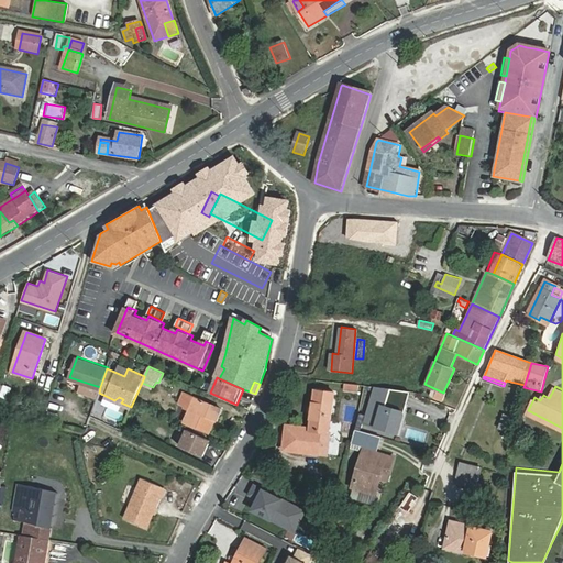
[(345,383),(344,392),(359,393),(360,384),(345,383)]
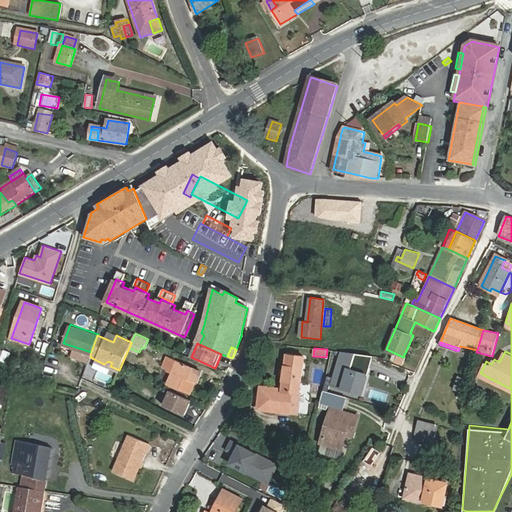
[(341,352),(332,385),(357,392),(362,376),(367,377),(369,368),(353,363),(356,354),(341,352)]
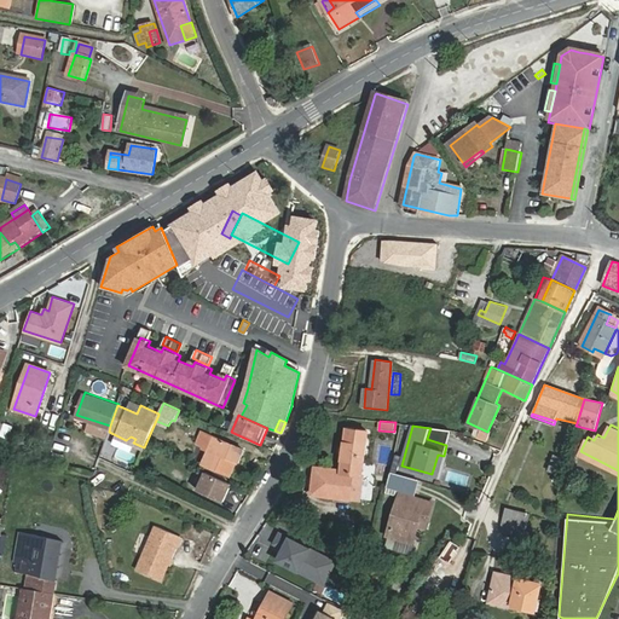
[(446,445),(450,431),(431,428),(427,439),(446,445)]
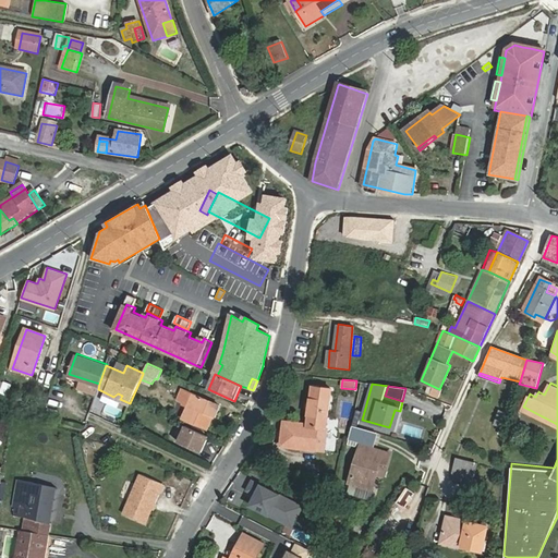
[(310,425),(327,427),(328,427),(332,390),(313,388),(310,425)]
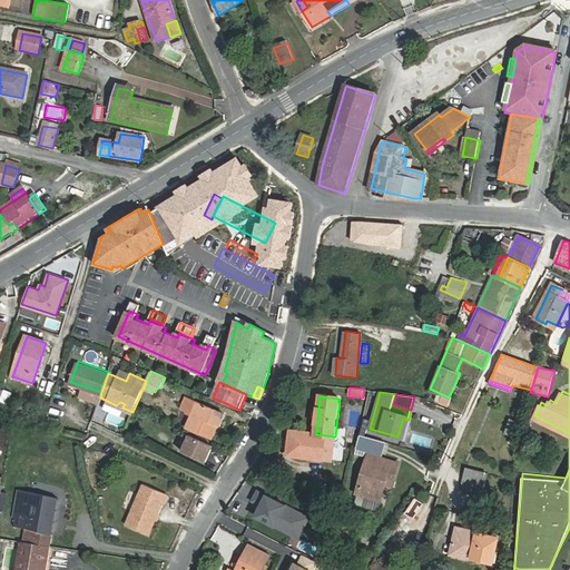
[(190,416),(185,430),(213,440),(218,426),(220,428),(226,413),(187,397),(183,409),(188,411),(189,416),(190,416)]
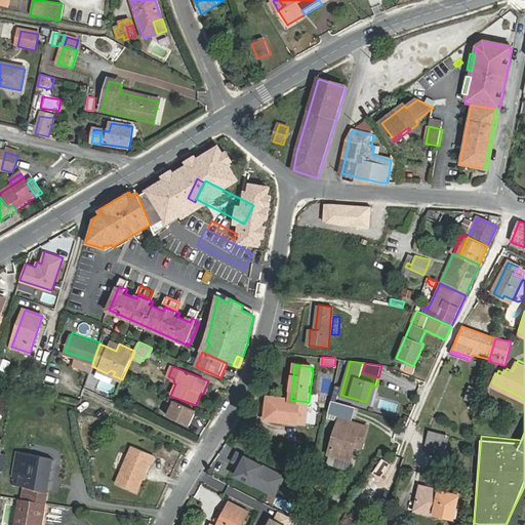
[(45,382),(42,390),(52,393),(54,386),(45,382)]
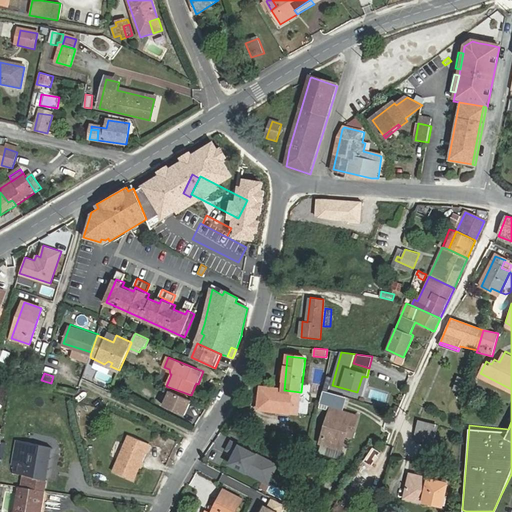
[(362,393),(367,377),(362,376),(357,392),(362,393)]
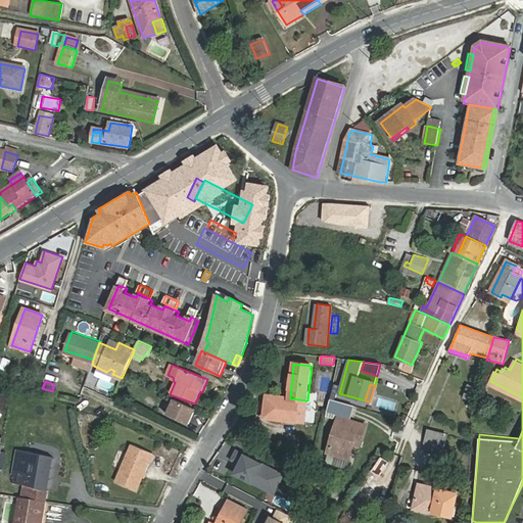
[(465,396),(473,400),(477,389),(468,386),(465,396)]
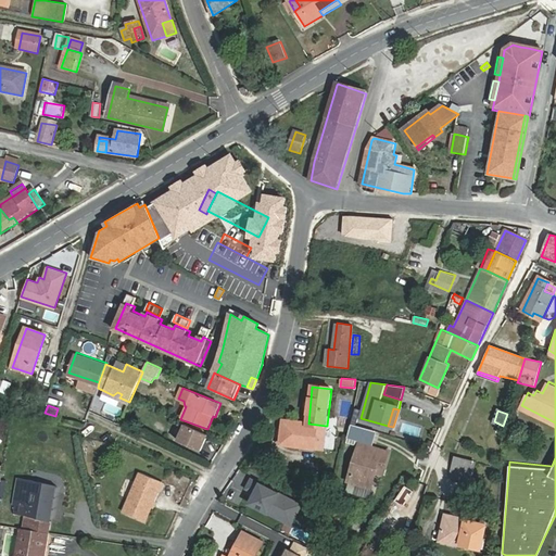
[(307,425),(286,421),(282,443),(323,449),(326,427),(307,425)]
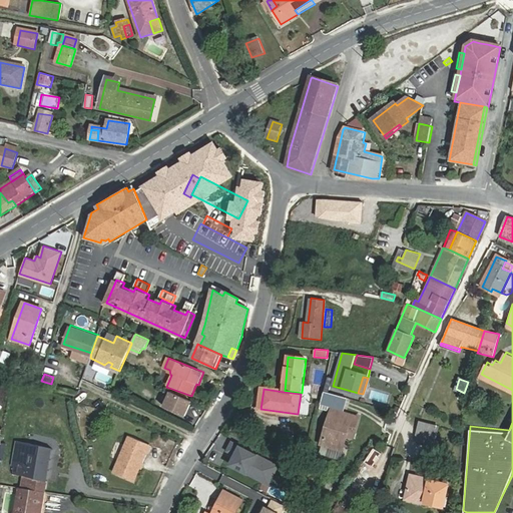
[(185,415),(192,400),(171,391),(164,405),(185,415)]
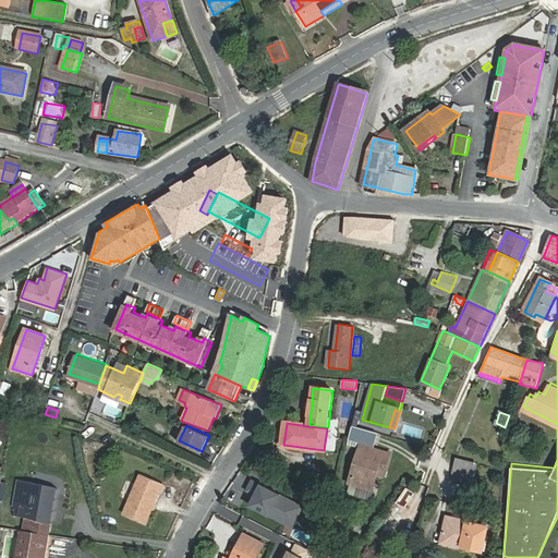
[(352,425),(349,439),(372,445),(375,432),(352,425)]
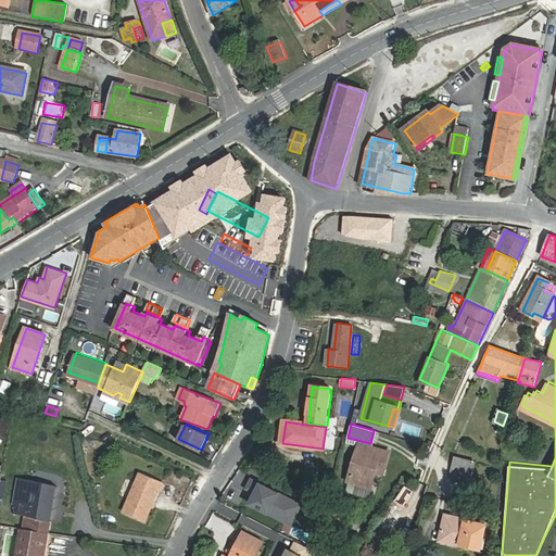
[(351,482),(368,488),(375,468),(383,471),(389,453),(362,444),(351,482)]
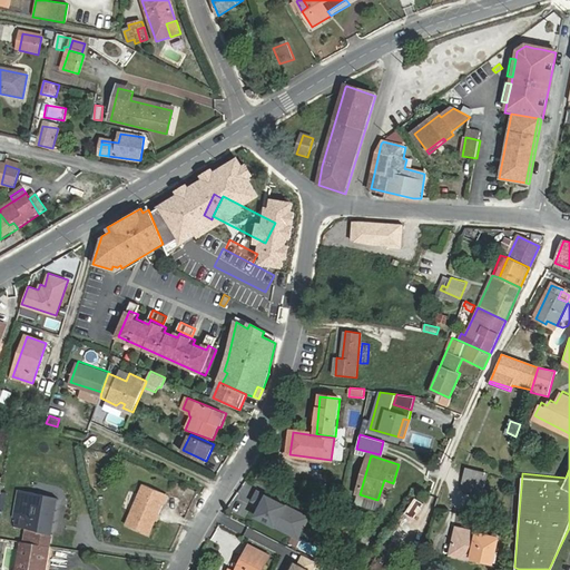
[(468,470),(463,488),(482,493),(487,475),(468,470)]
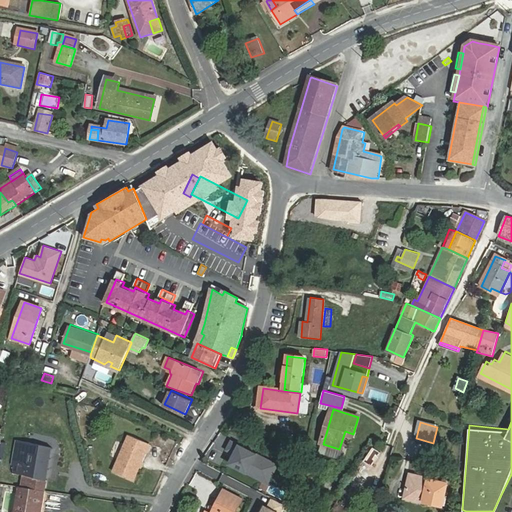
[(345,431),(339,449),(342,450),(346,436),(352,437),(353,434),(345,431)]
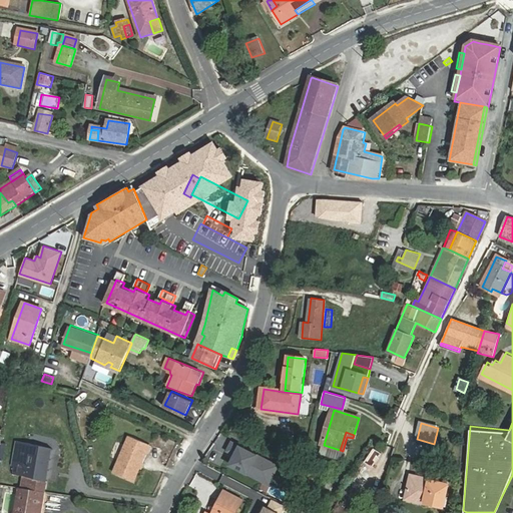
[(132,437),(113,473),(132,483),(151,448),(132,437)]
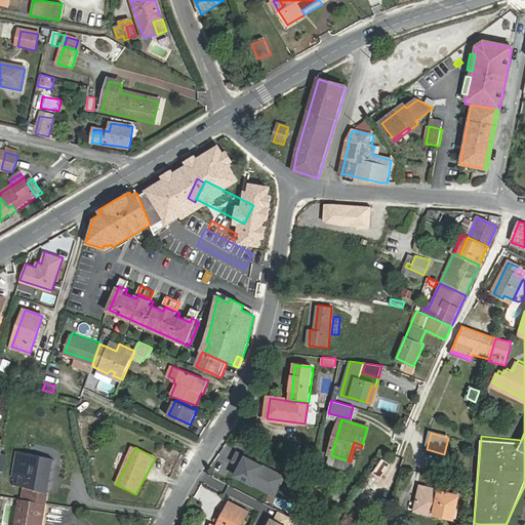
[(53,458),(16,451),(11,478),(14,478),(13,487),(24,488),(22,500),(46,503),(53,458)]
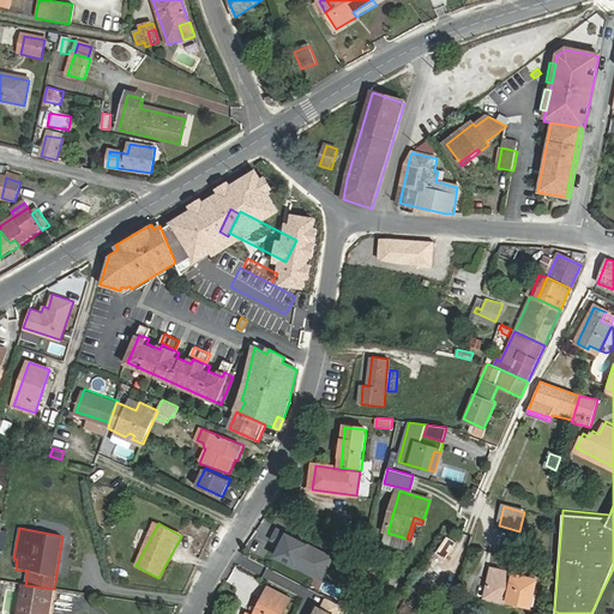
[(277,530),(272,540),(282,545),(276,557),(311,573),(315,563),(323,566),(327,554),(277,530)]
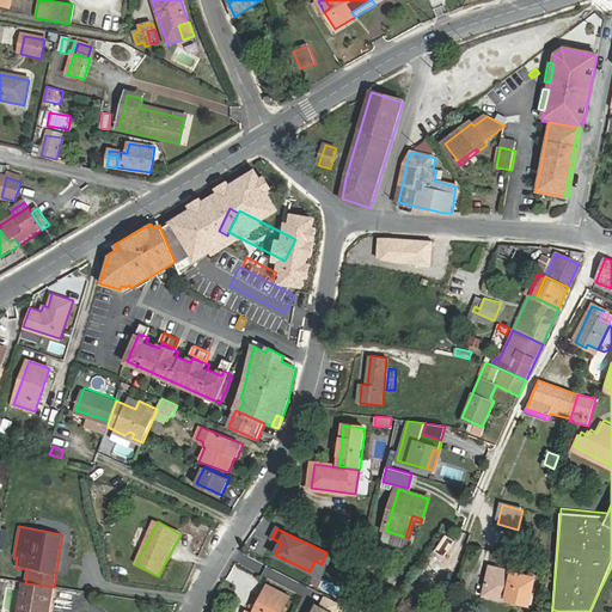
[(450,531),(445,544),(457,549),(461,536),(450,531)]
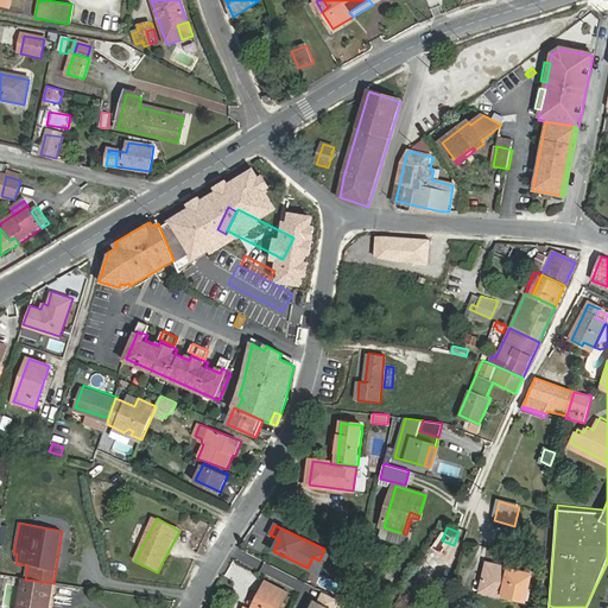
[(515,544),(502,539),(500,546),(514,551),(515,544)]
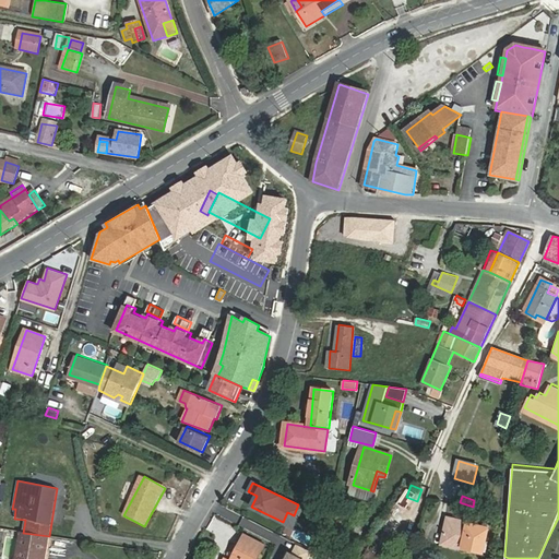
[(477,520),(462,516),(461,522),(476,525),(477,520)]
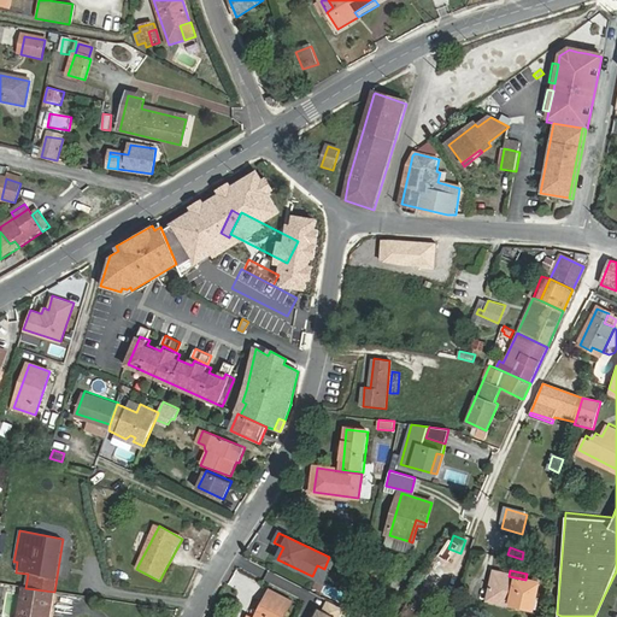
[(509,576),(494,573),(489,595),(513,601),(512,605),(533,610),(540,582),(526,580),(509,576)]
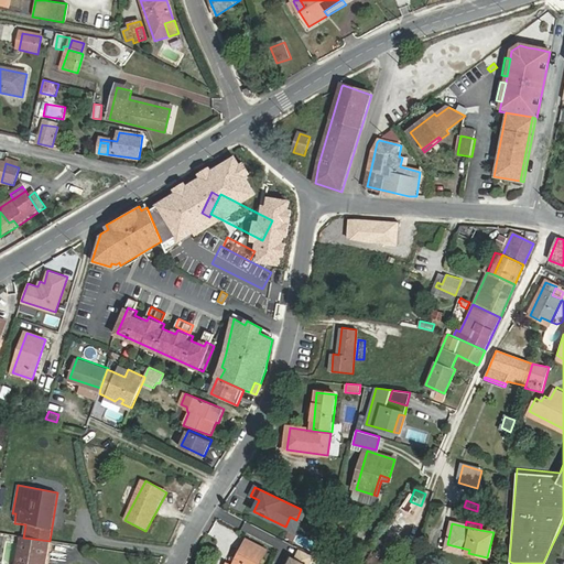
[(19,563),(45,563),(50,541),(23,538),(19,563)]
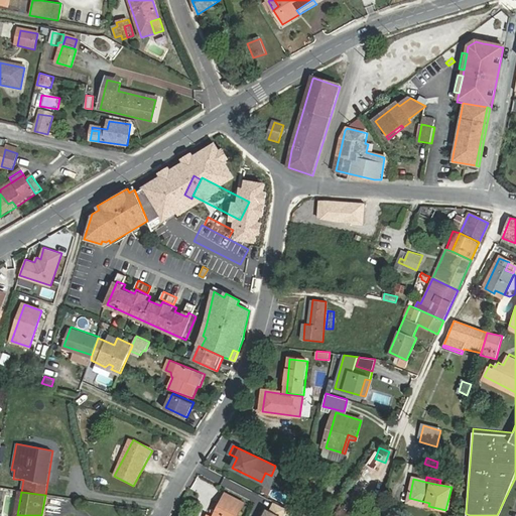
[(211,515),(209,515),(208,515),(238,515),(245,502),(227,493),(215,515),(211,515)]
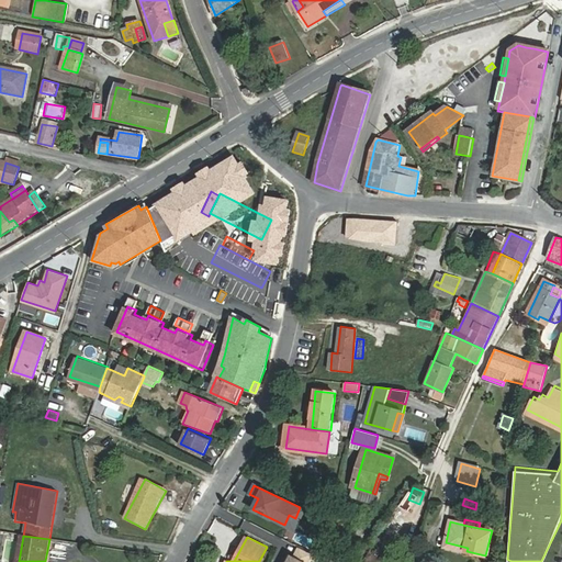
[(468,548),(446,542),(445,547),(467,551),(468,548)]
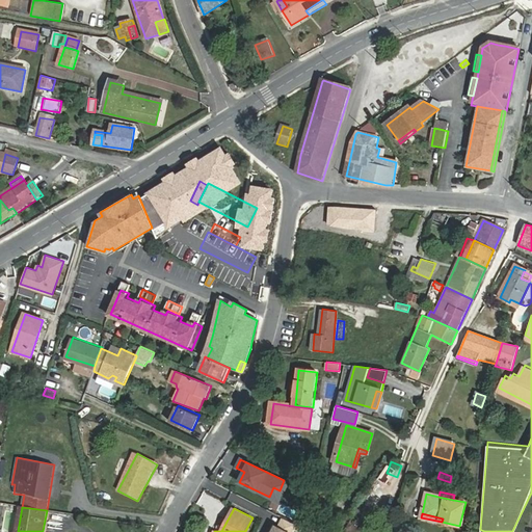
[(293,531),(297,525),(285,519),(280,528),(275,526),(271,531),(293,531)]
